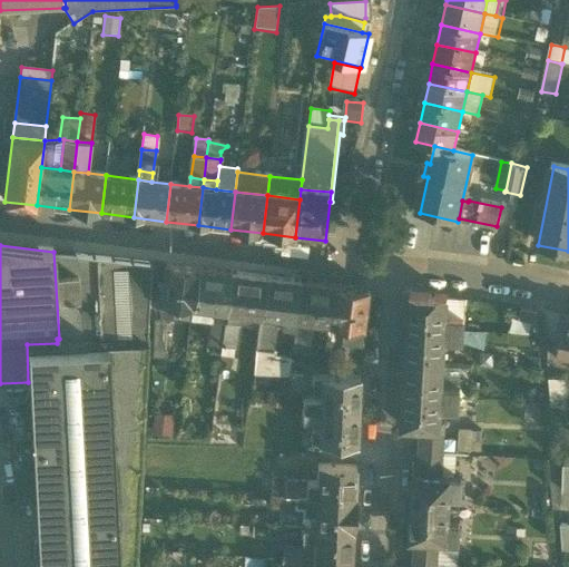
[(54,252),(59,339),(81,338),(76,255),(54,252)]
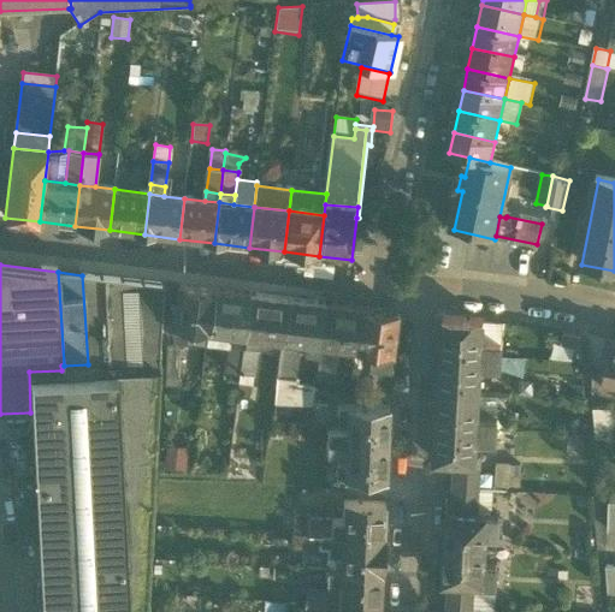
[(164,286),(82,275),(88,364),(89,364),(89,367),(159,370),(160,372),(164,303),(164,286)]
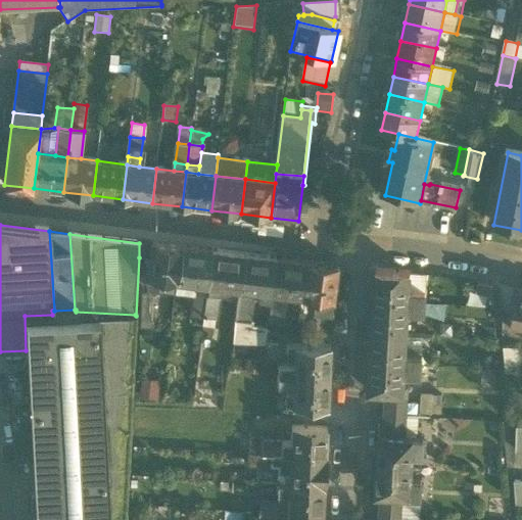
[(159,280),(177,282),(182,247),(152,244),(148,278),(159,280)]
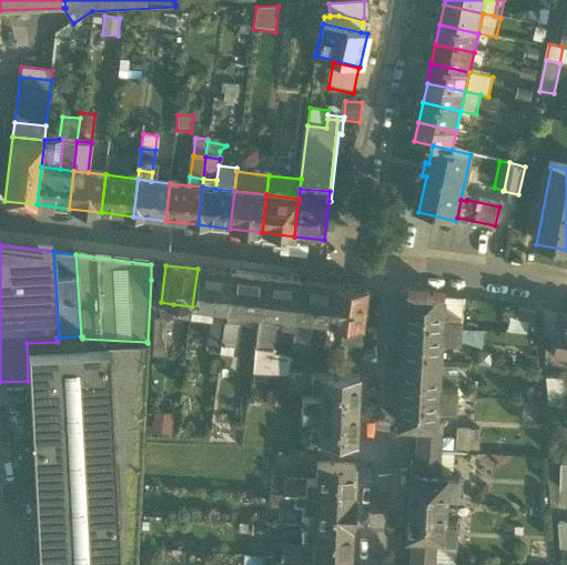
[(214,309),(226,311),(231,273),(198,269),(192,306),(214,309)]
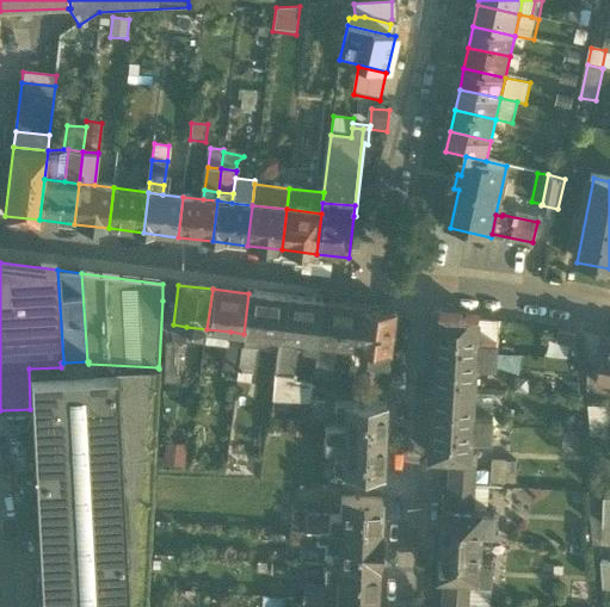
[(248,293),(244,334),(258,335),(277,338),(281,339),(285,298),(248,293)]
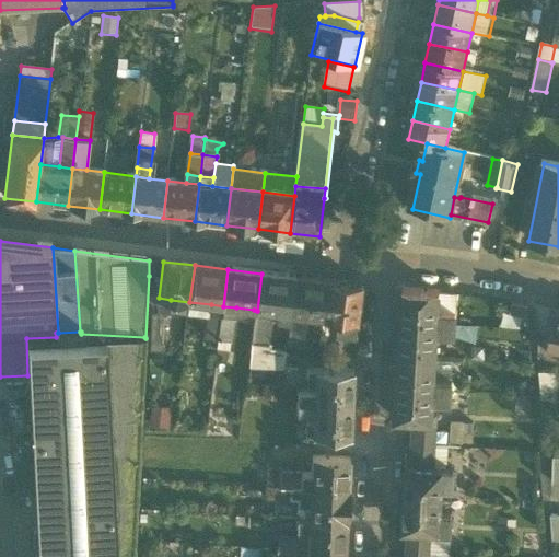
[(261,274),(257,311),(290,315),(295,278),(261,274)]
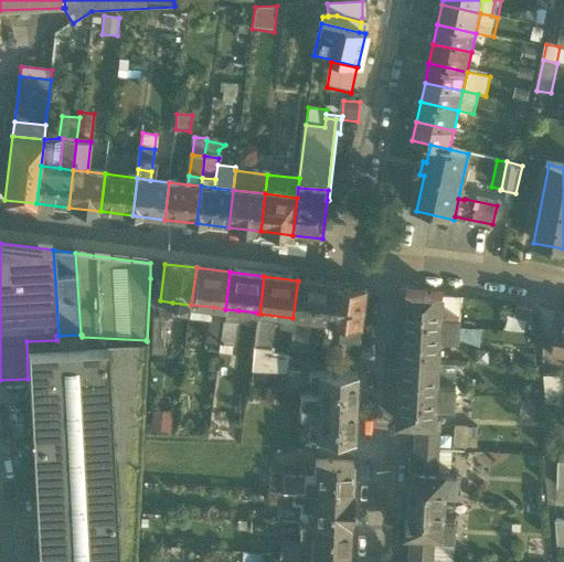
[(310,320),(327,321),(332,285),(298,281),(293,318),(306,319),(310,320)]
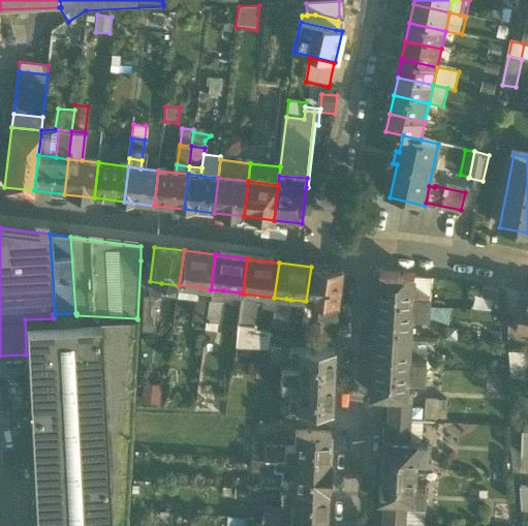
[(306,301),(318,303),(336,305),(341,270),(311,267),(306,301)]
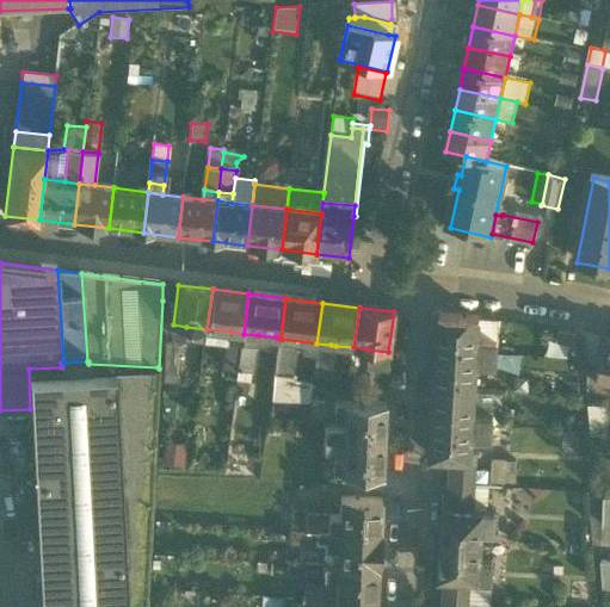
[(441,317),(438,352),(479,354),(480,340),(481,321),(481,320),(441,317)]
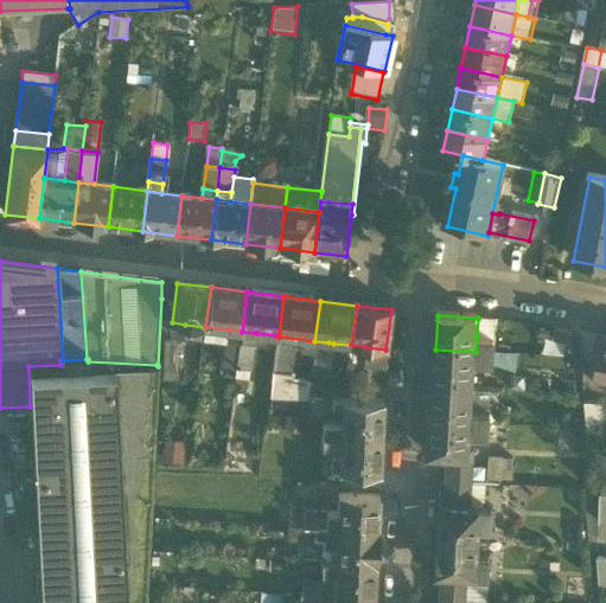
[(477,338),(496,338),(497,320),(478,319),(477,338)]
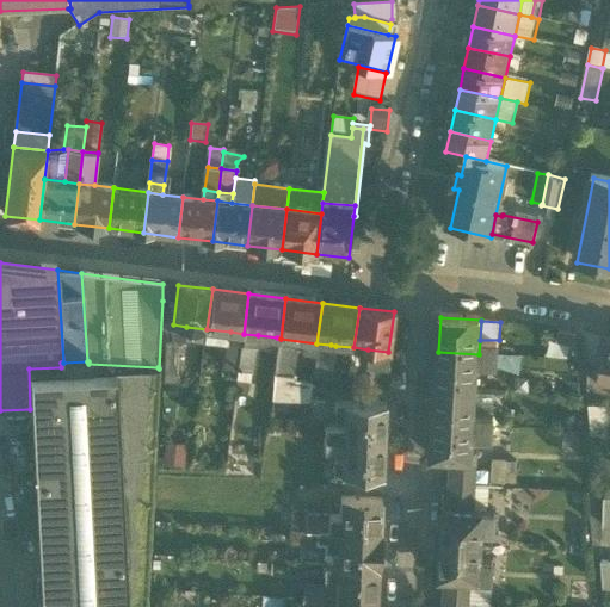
[(186,327),(173,324),(172,339),(185,340),(186,327)]
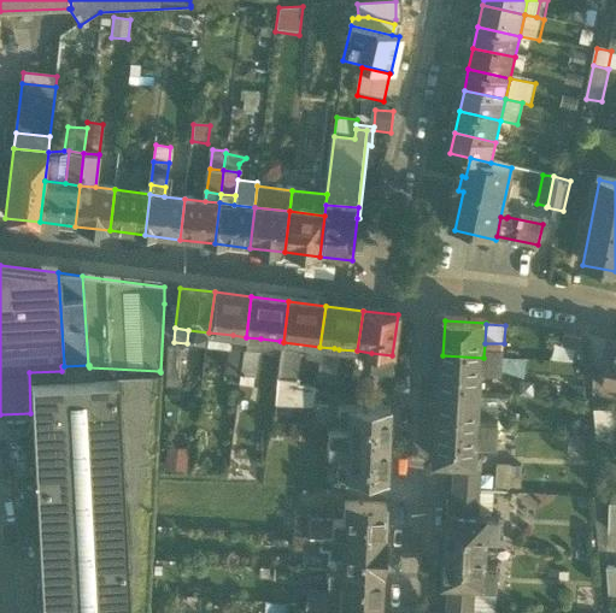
[(209,332),(188,330),(187,343),(186,346),(206,348),(209,332)]
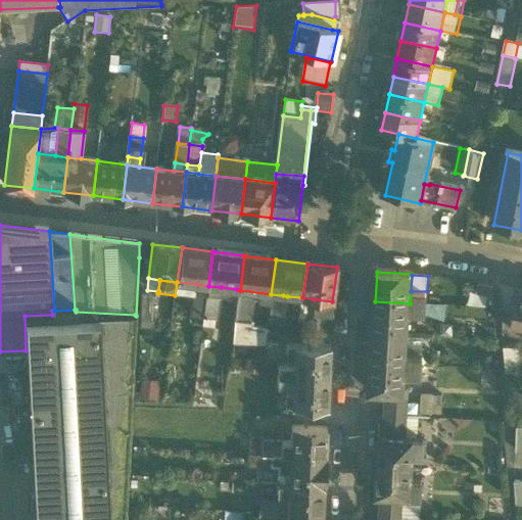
[(177,282),(175,295),(195,297),(196,293),(197,284),(177,282)]
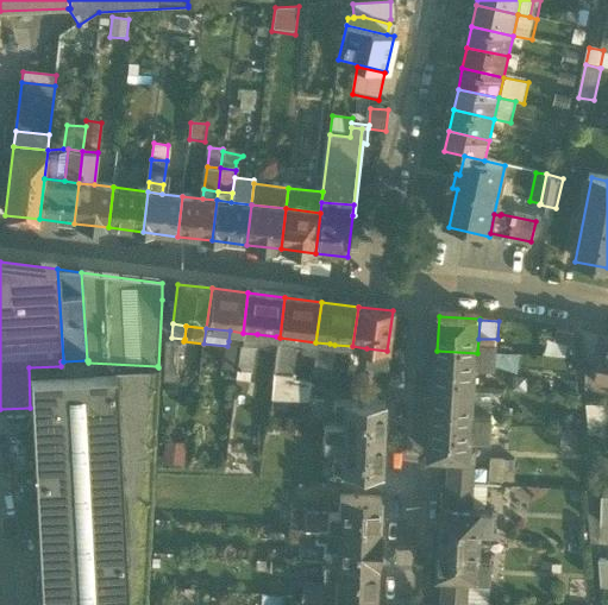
[(243,333),(230,331),(229,341),(240,344),(243,333)]
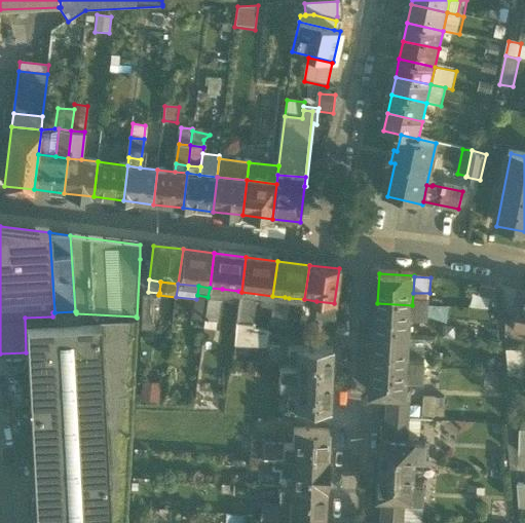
[(479,298),(494,301),(497,290),(481,287),(479,298)]
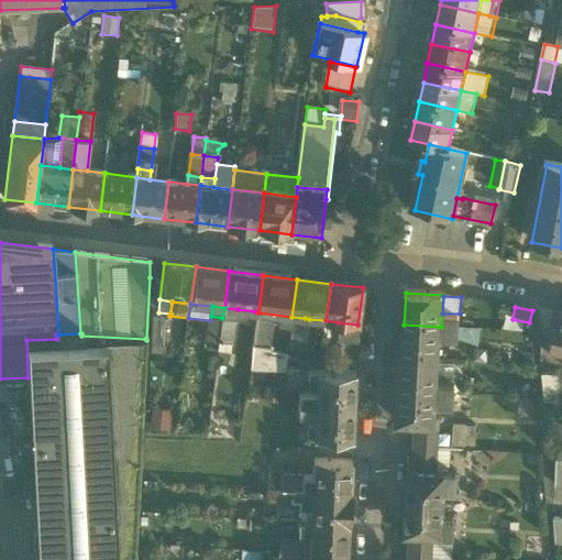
[(238,309),(224,308),(222,318),(237,319),(238,309)]
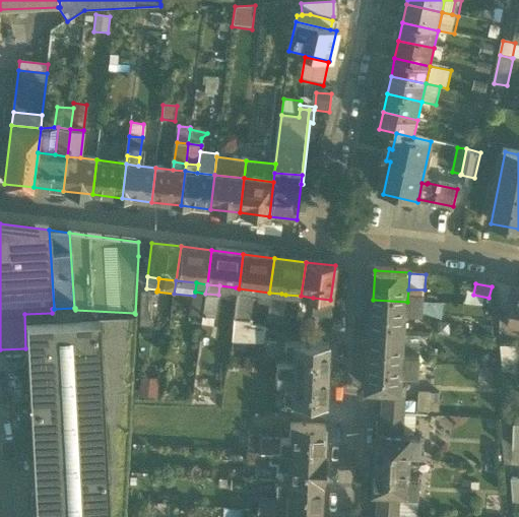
[(235,299),(236,287),(219,285),(218,295),(217,297),(235,299)]
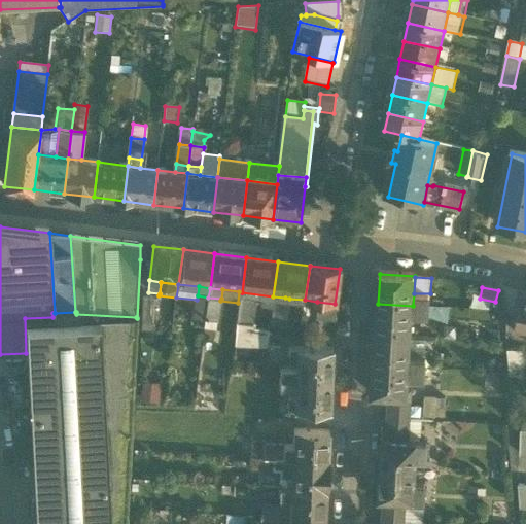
[(273,297),(242,292),(237,324),(252,325),(254,303),(272,305),(273,297)]
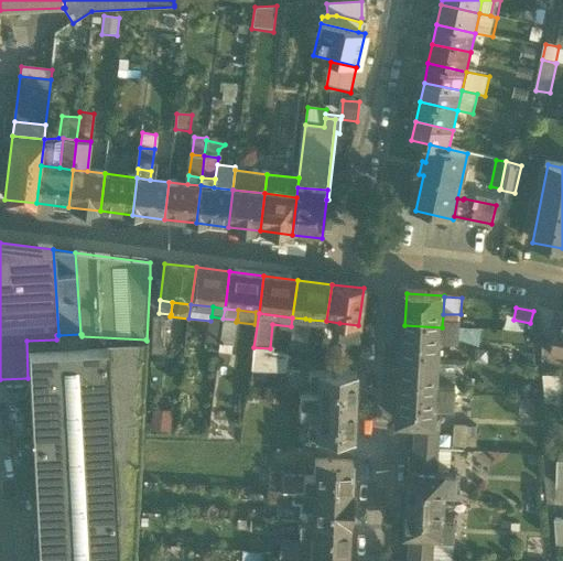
[(442,327),(442,341),(458,342),(459,328),(461,314),(443,314),(442,327)]
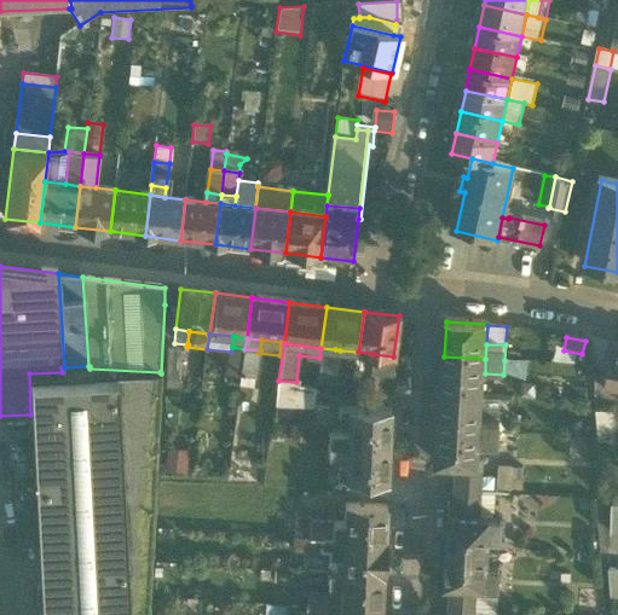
[(229,376),(241,378),(244,349),(232,347),(231,352),(229,376)]
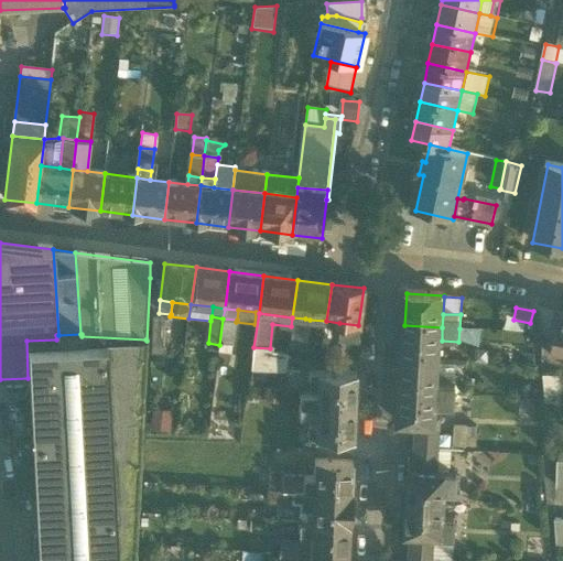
[(552,352),(562,354),(562,316),(560,316),(552,352)]
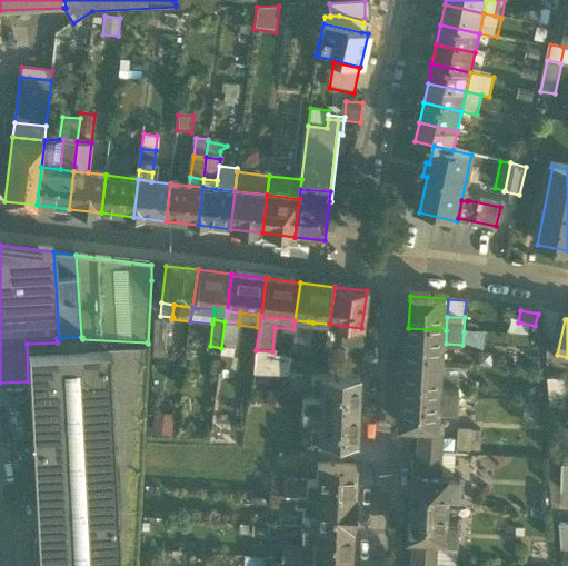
[(308,321),(295,320),(294,329),(294,330),(295,330),(307,333),(308,321)]
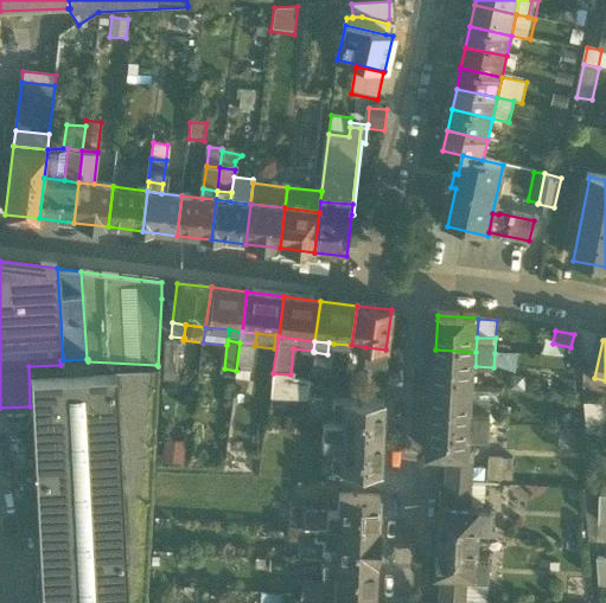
[(255,344),(240,342),(236,371),(250,372),(252,372),(254,346),(255,344)]
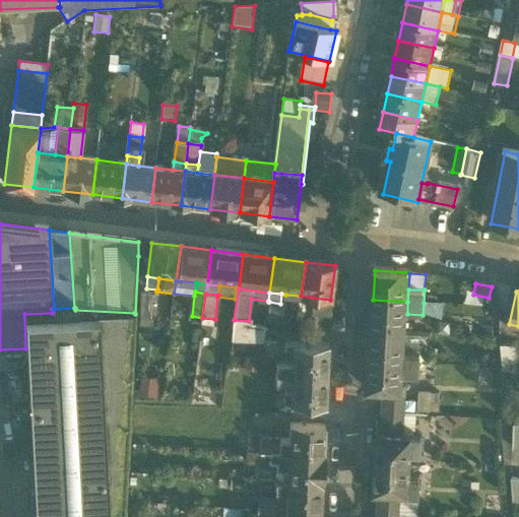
[(285,295),(281,294),(280,304),(269,302),(266,322),(281,324),(285,295)]
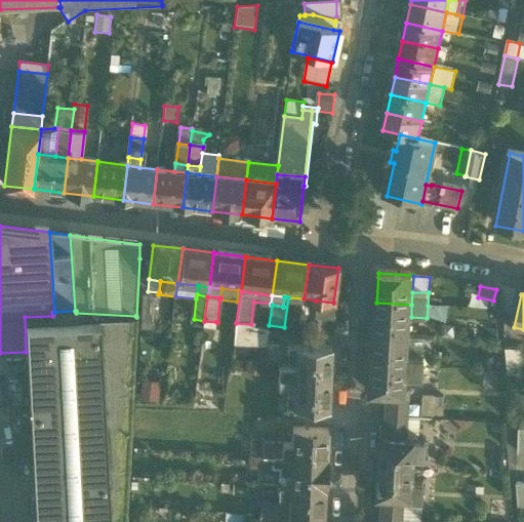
[(139,332),(153,332),(155,298),(142,297),(139,332)]
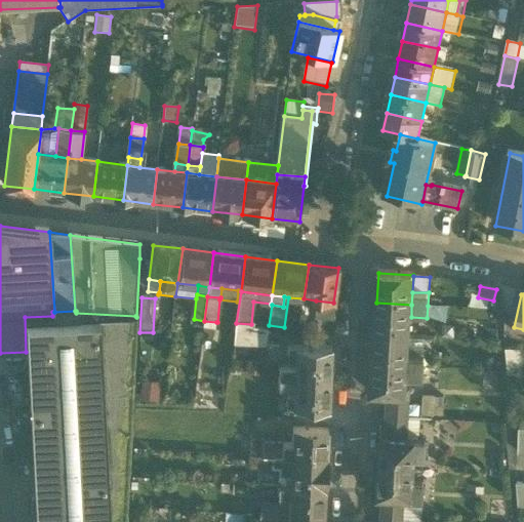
[(332,317),(333,303),(316,300),(315,317),(332,317)]
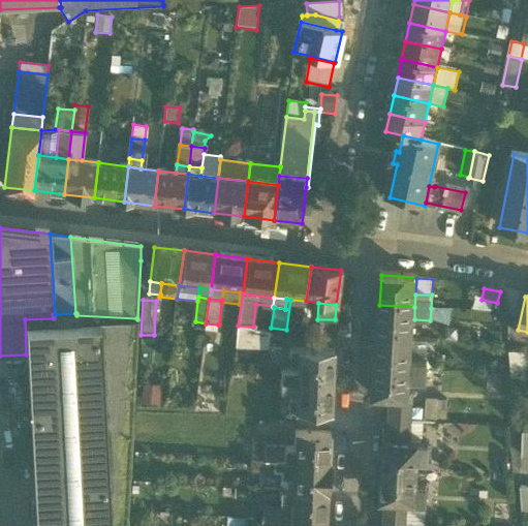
[(379,305),(377,337),(412,339),(413,329),(414,319),(414,307),(379,305)]
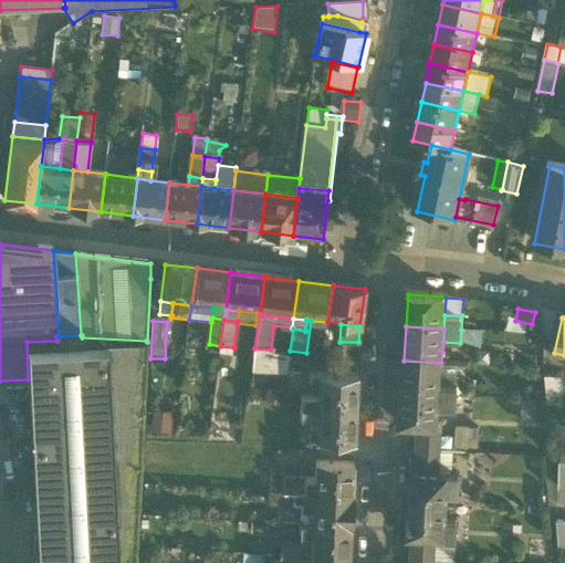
[(461,330),(460,343),(482,350),(484,331),(461,330)]
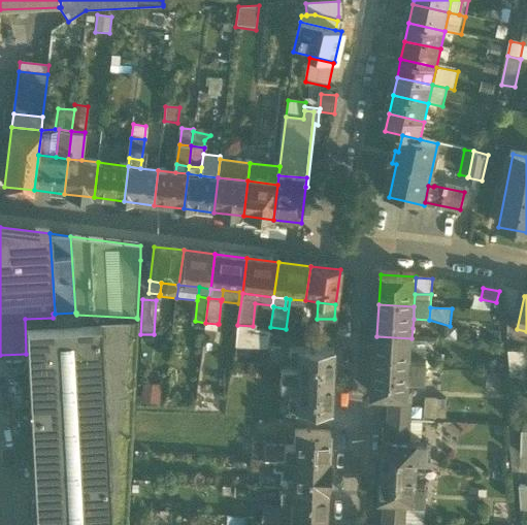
[(26,354),(35,524),(125,524),(136,318),(76,315),(76,313),(75,313),(55,314),(53,314),(53,318),(25,319),(26,354)]
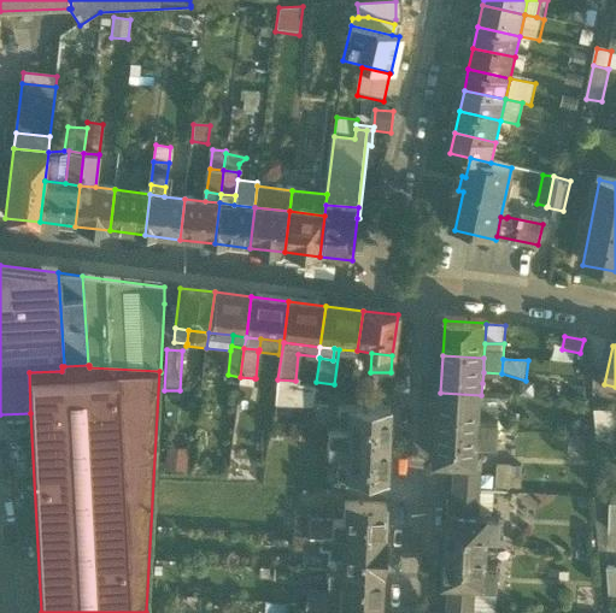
[(253,388),(254,378),(240,377),(239,387),(253,388)]
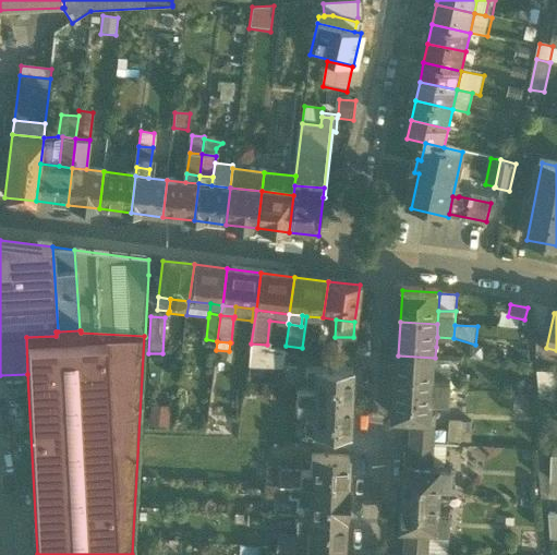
[(269,345),(267,345),(251,344),(250,368),(268,369),(277,370),(279,352),(268,351),(269,345)]
